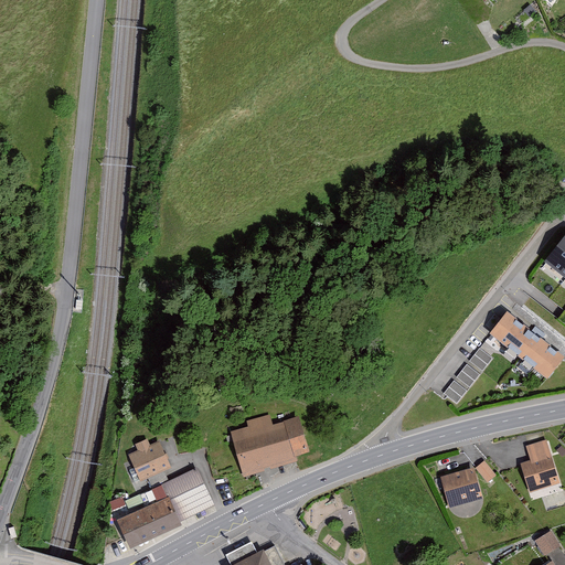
[(564,238),(545,264),(564,279),(564,238)]
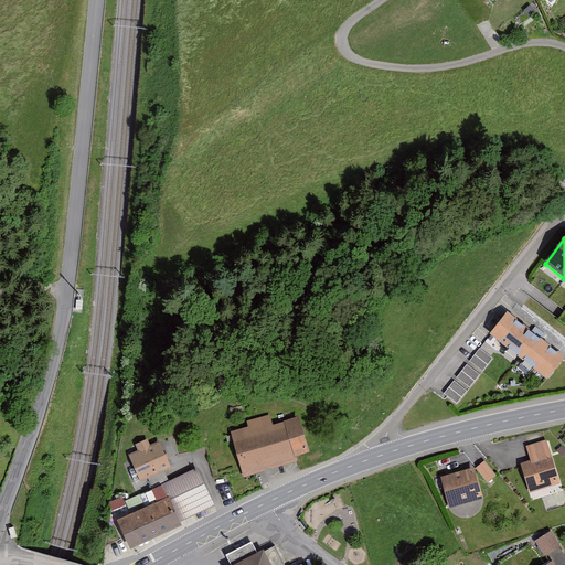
[(562,354),(504,310),(483,338),(540,382),(562,354)]
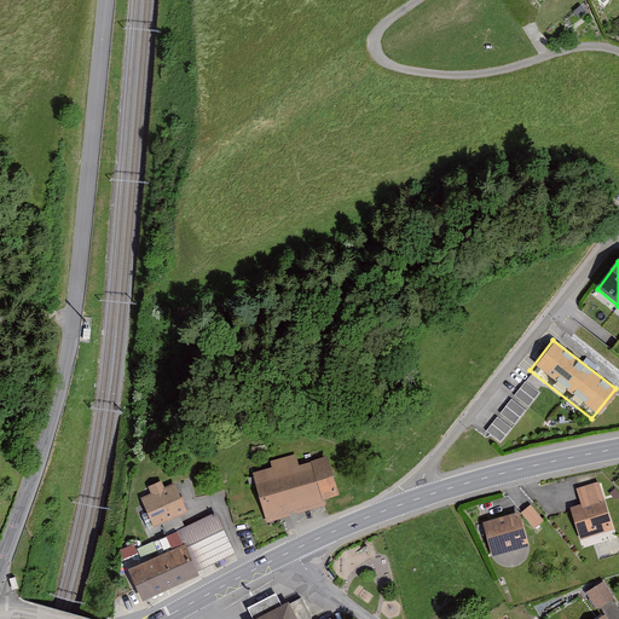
[(514,398),(530,406),(541,389),(524,380),(514,398)]
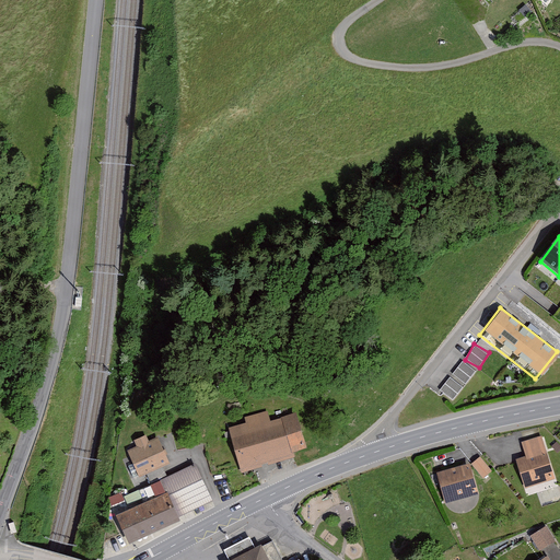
[(452,373),(466,383),(477,369),(463,359),(452,373)]
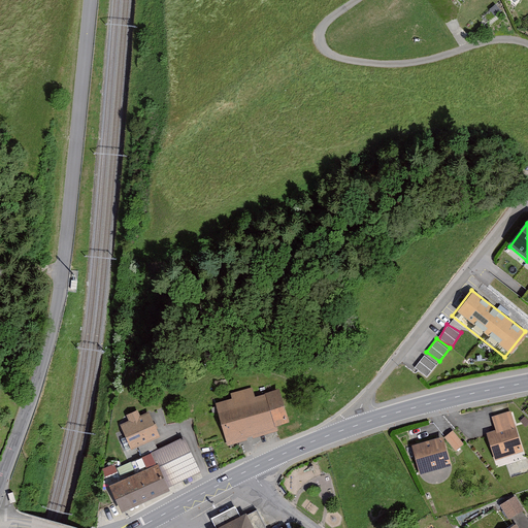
[(428,376),(437,362),(425,354),(415,367),(428,376)]
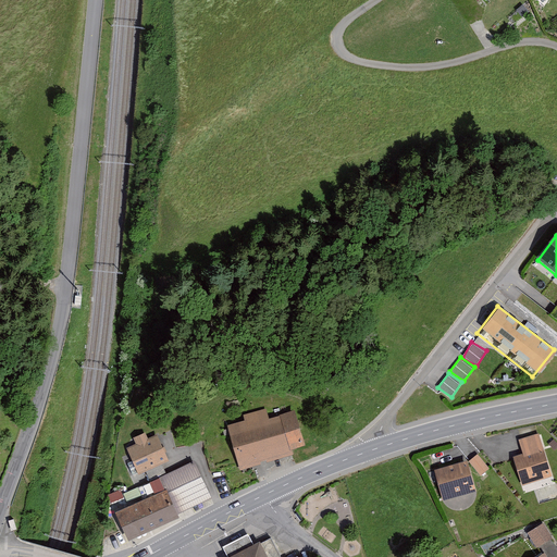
[(244,421),(227,425),(240,470),(293,454),(292,449),(306,445),(295,410),(270,418),(267,407),(242,415),(244,421)]
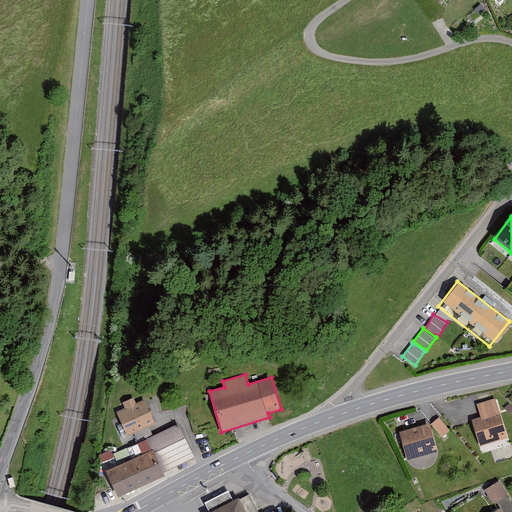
[(125,408),(116,412),(127,437),(156,424),(145,399),(136,403),(133,398),(122,403),(125,408)]
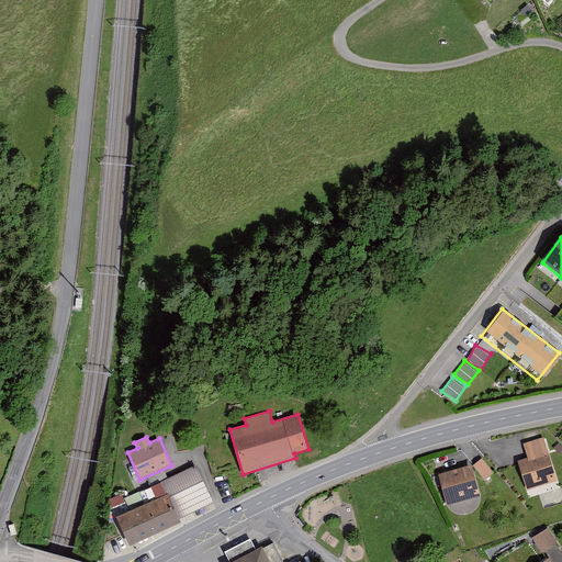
[(557,480),(543,438),(524,445),(527,458),(517,461),(526,490),(557,480)]
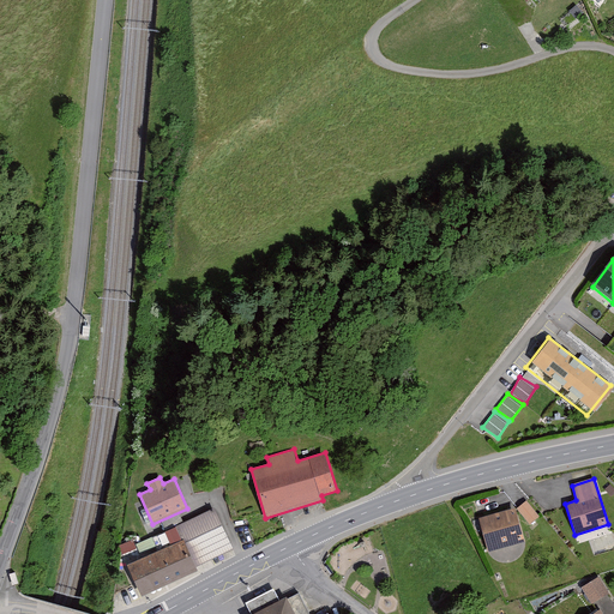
[(181,540),(126,565),(140,597),(198,571),(197,567),(234,549),(215,507),(174,525),(181,540)]
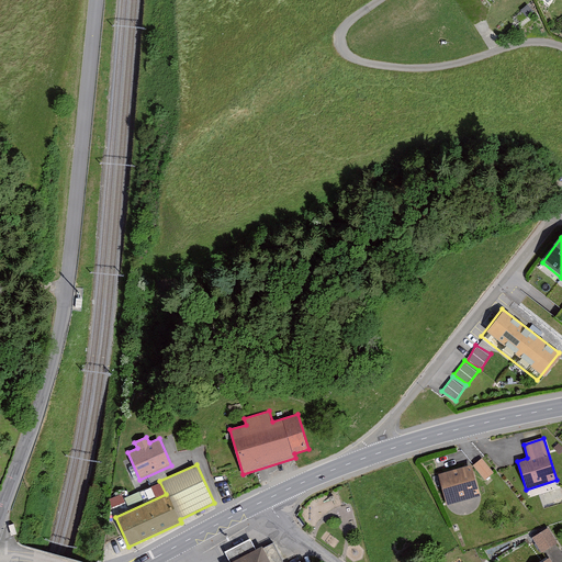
[(481,496),(472,465),(438,474),(447,505),(481,496)]
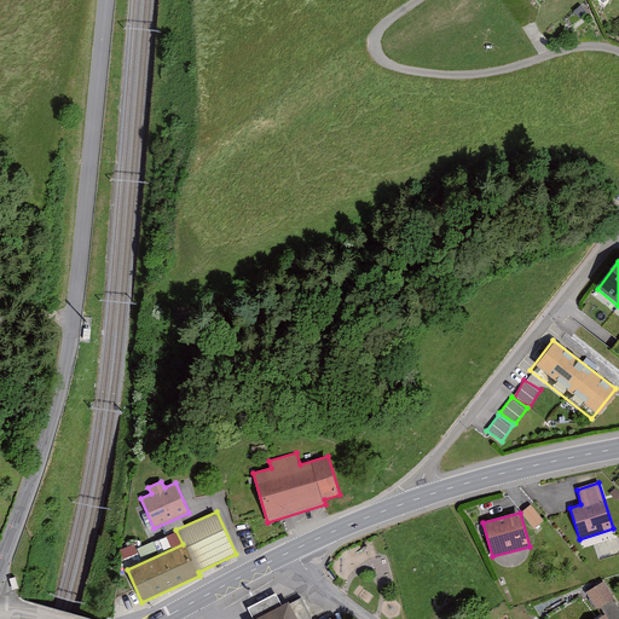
[(603,582),(586,593),(596,609),(613,600),(603,582)]
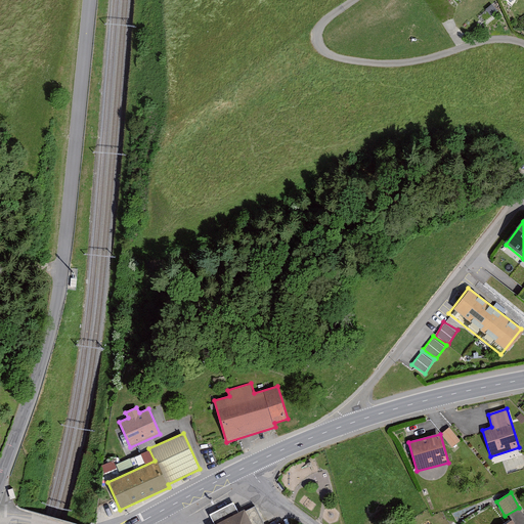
[(238,513),(233,504),(210,515),(214,523),(253,523),(247,509),(238,513)]
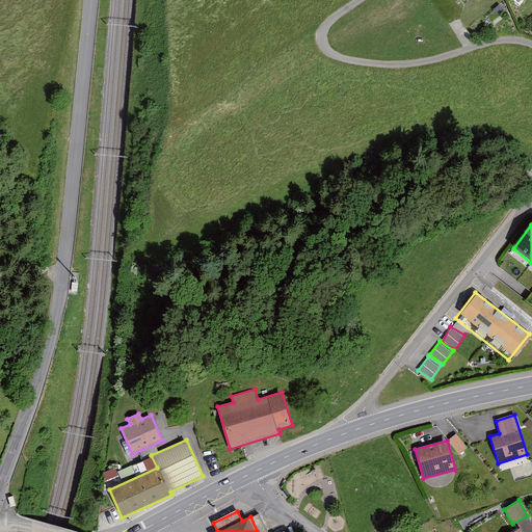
All buildings are outlined.
